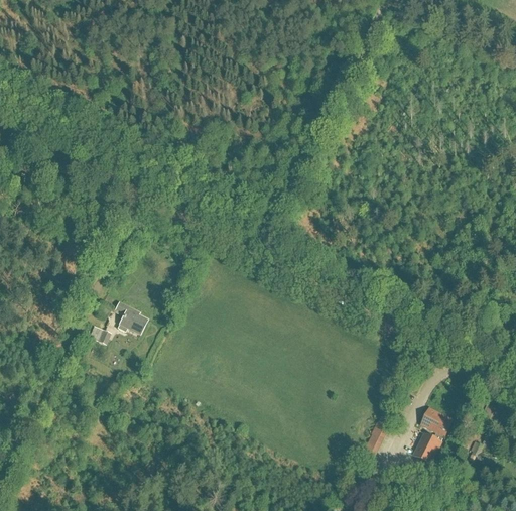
[(108,315),(113,305),(102,299),(97,310),(108,315)]
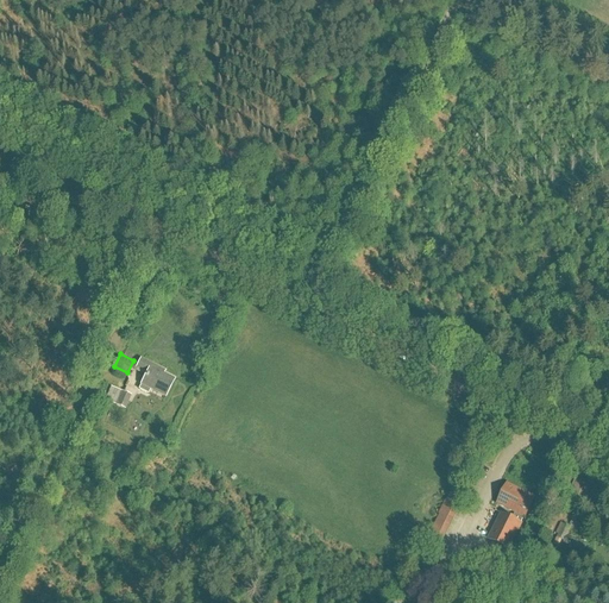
[(146,368),(140,379),(138,385),(148,390),(150,385),(165,393),(174,376),(158,369),(159,365),(139,356),(136,363),(146,368)]
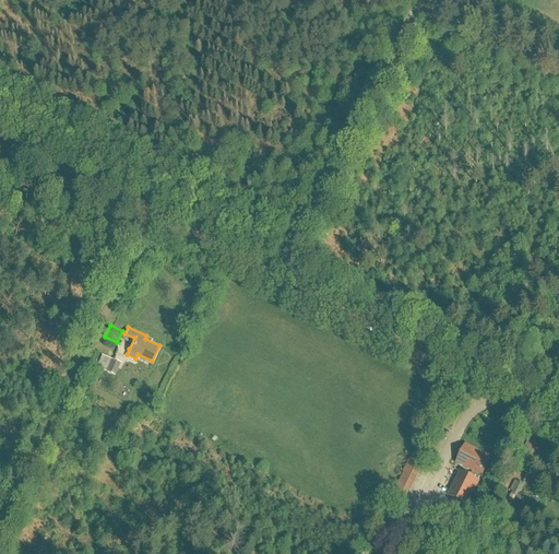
[(102,351),(91,376),(95,378),(100,365),(115,372),(120,360),(102,351)]
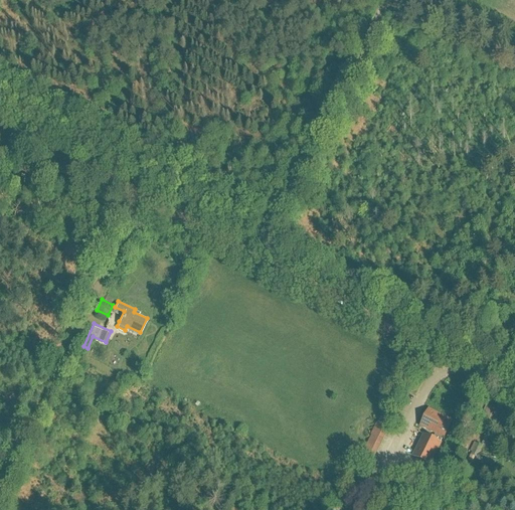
[(431,462),(442,439),(440,438),(443,434),(444,434),(453,416),(428,405),(420,421),(437,430),(434,435),(423,430),(411,453),(431,462)]
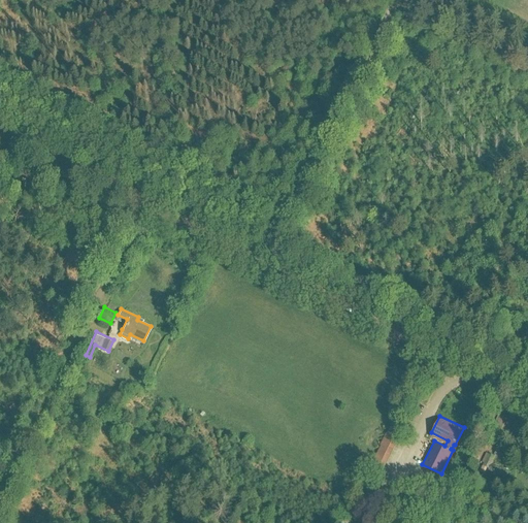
[(384,464),(399,434),(395,431),(397,426),(391,422),(388,428),(372,458),(384,464)]
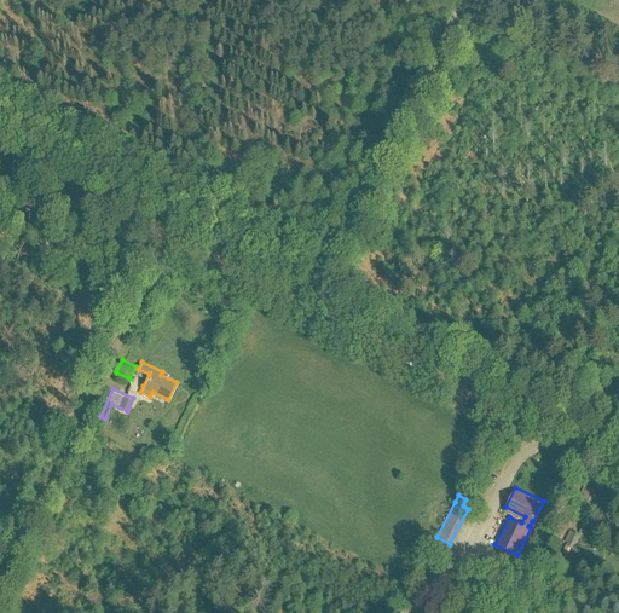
[(572,528),(562,549),(567,551),(571,544),(573,545),(573,547),(590,554),(593,548),(577,541),(580,532),(572,528)]
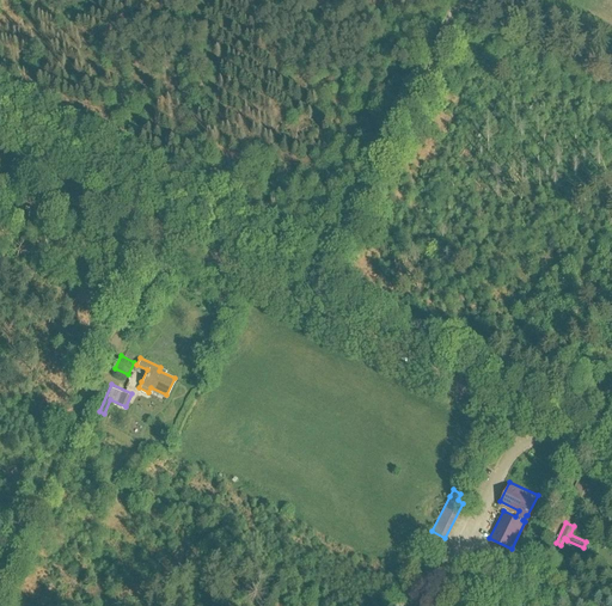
[(470,568),(460,579),(470,588),(479,577),(470,568)]
